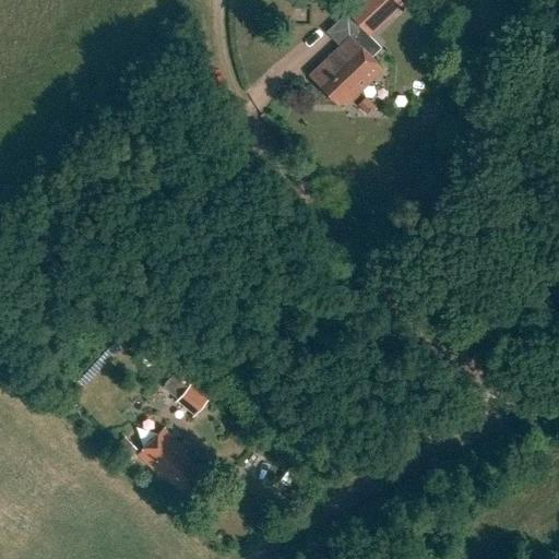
[(406,6),(401,0),(358,0),(346,12),(347,14),(328,34),(341,47),(308,79),(336,108),(340,105),(343,108),(381,72),(360,50),(406,6)]
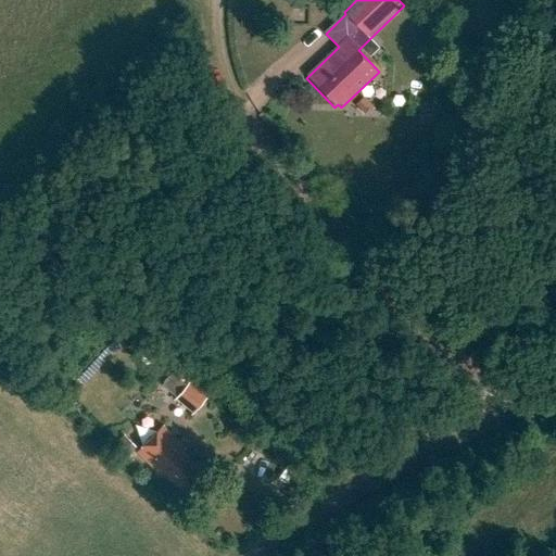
[(374,108),(364,98),(355,105),(365,115),(374,108)]
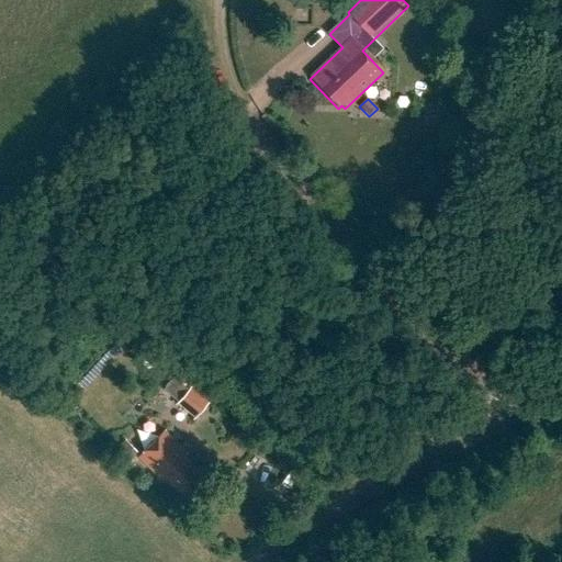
[(163,389),(175,400),(187,388),(175,377),(163,389)]
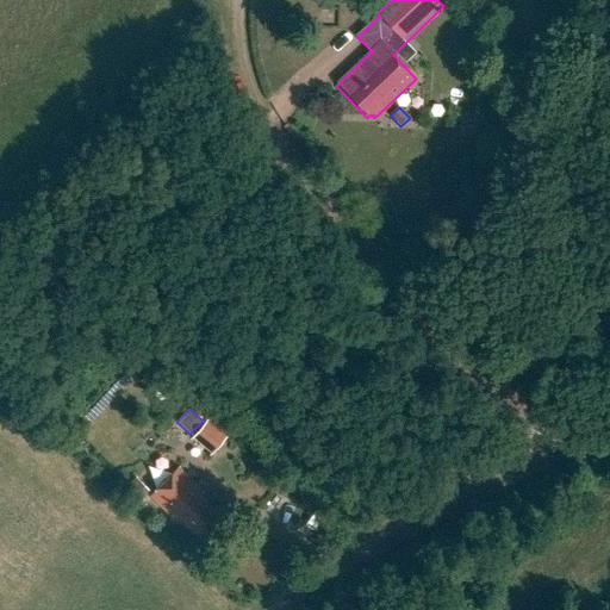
[(210,415),(191,436),(210,453),(229,431),(210,415)]
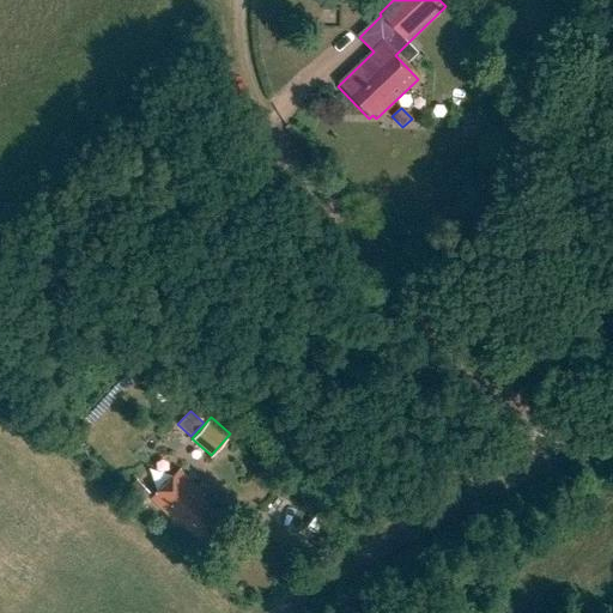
[(177,468),(150,496),(175,522),(178,519),(198,539),(219,517),(199,497),(202,493),(177,468)]
